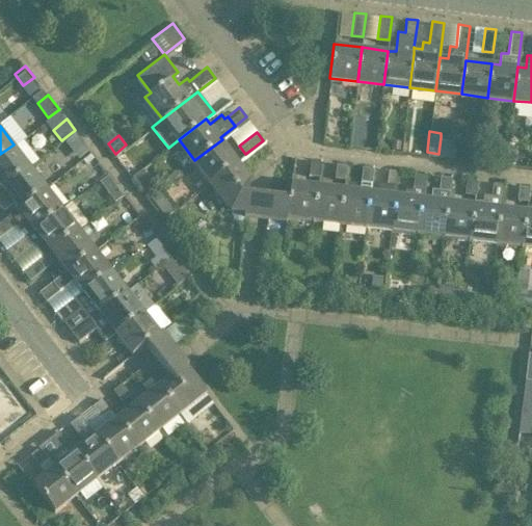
[(238,160),(222,139),(194,160),(211,181),(238,160)]
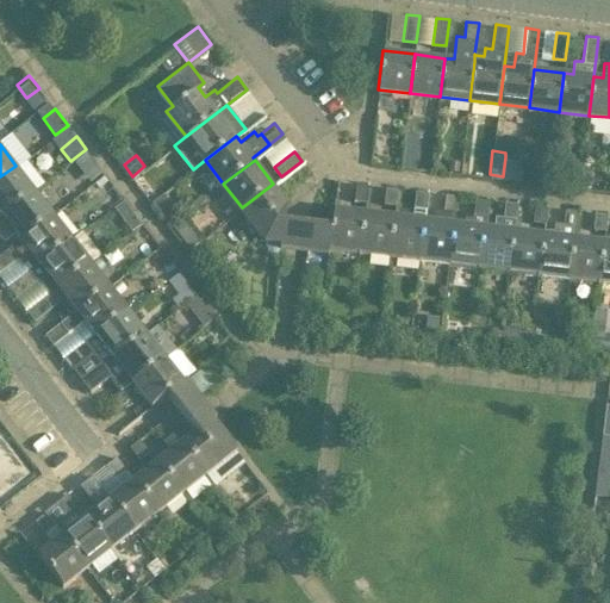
[(0,209),(2,212),(2,213),(35,188),(16,166),(0,176),(0,209)]
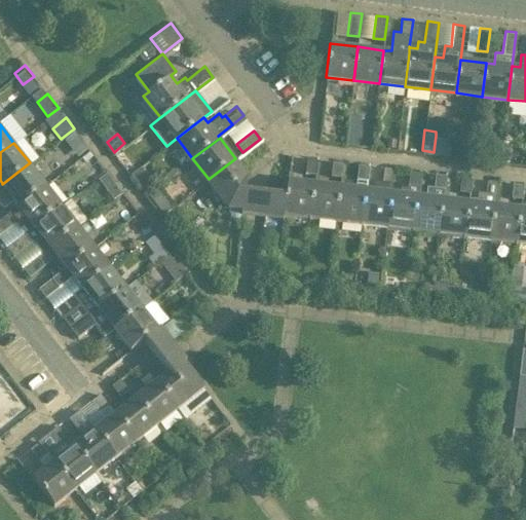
[(315,172),(317,158),(306,157),(304,171),(315,172)]
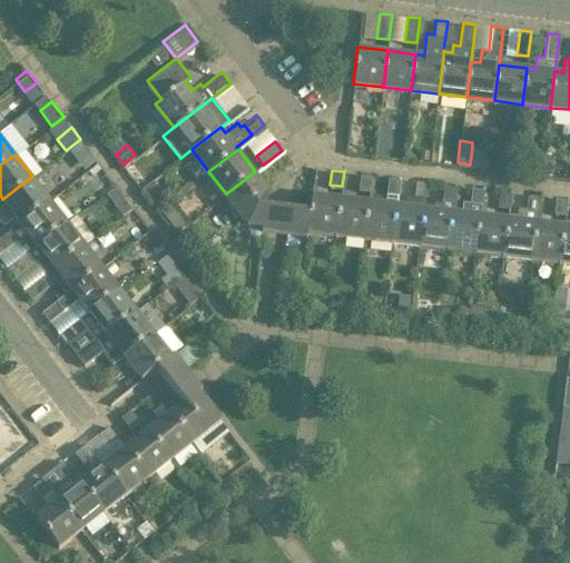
[(255,171),(226,194),(248,223),(263,225),(262,227),(275,229),(286,230),(290,209),(277,208),(265,206),(268,190),(268,188),(255,171)]
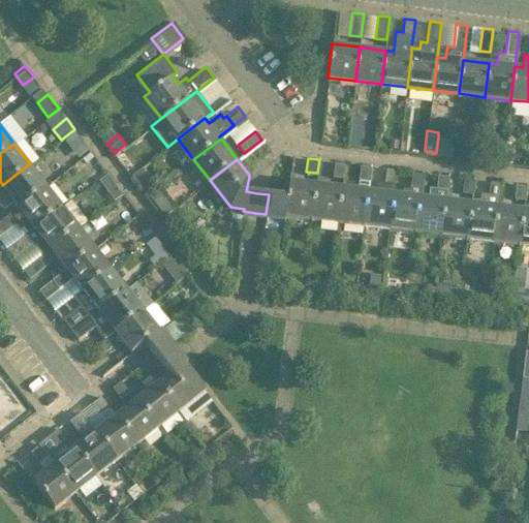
[(345,162),(334,161),(333,175),(343,176),(345,162)]
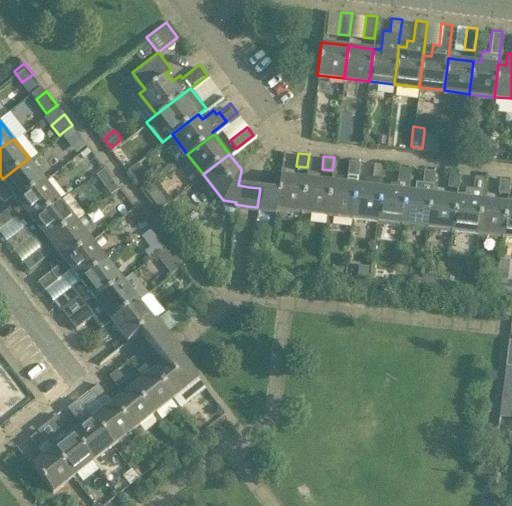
[(0,194),(4,199),(13,192),(18,198),(18,199),(44,178),(29,158),(2,179),(2,178),(0,179),(0,194)]
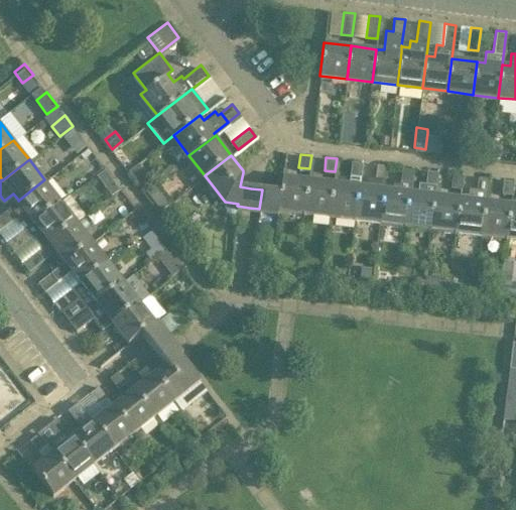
[(350,173),(360,174),(362,161),(351,160),(350,173)]
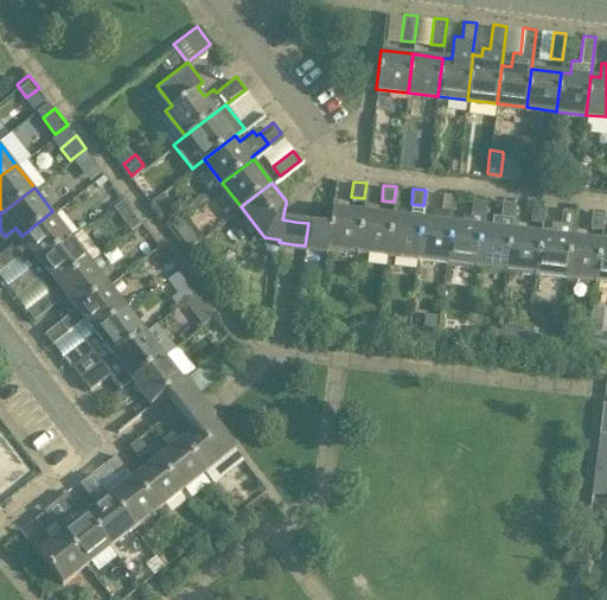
[(433,206),(432,217),(422,216),(417,255),(447,259),(452,219),(455,193),(442,192),(441,208),(433,206)]
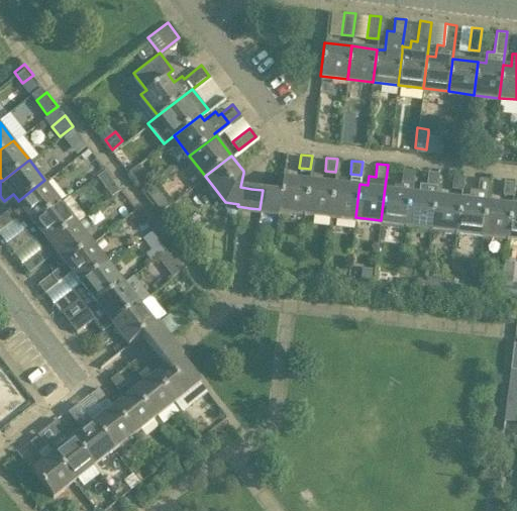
[(394,188),(385,187),(381,220),(406,224),(410,190),(413,168),(402,166),(400,184),(394,183),(394,188)]
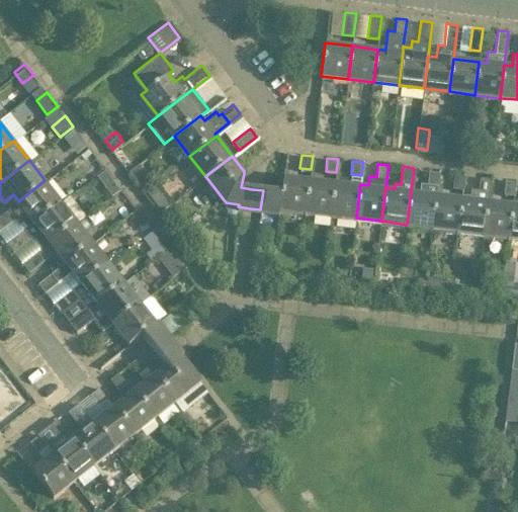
[(419,191),(411,190),(407,225),(432,228),(436,195),(436,193),(439,171),(429,169),(427,182),(420,181),(419,191)]
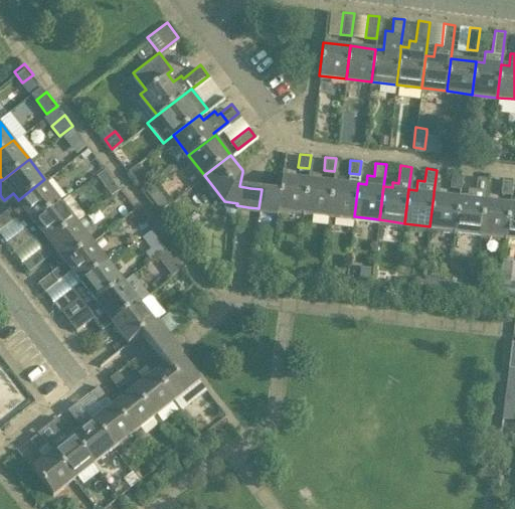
[(455,172),(451,172),(450,185),(460,186),(462,173),(455,172)]
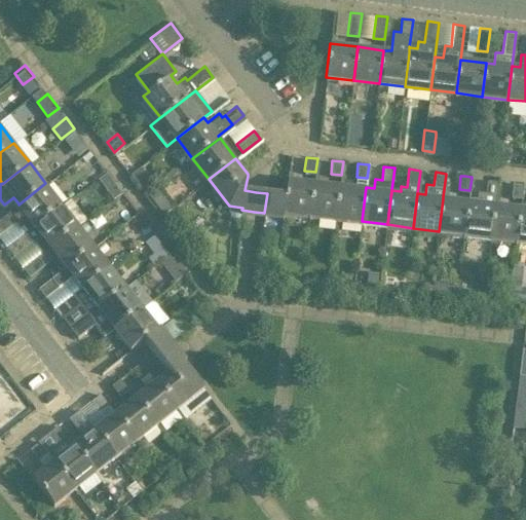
[(112,178),(104,184),(113,196),(121,190),(112,178)]
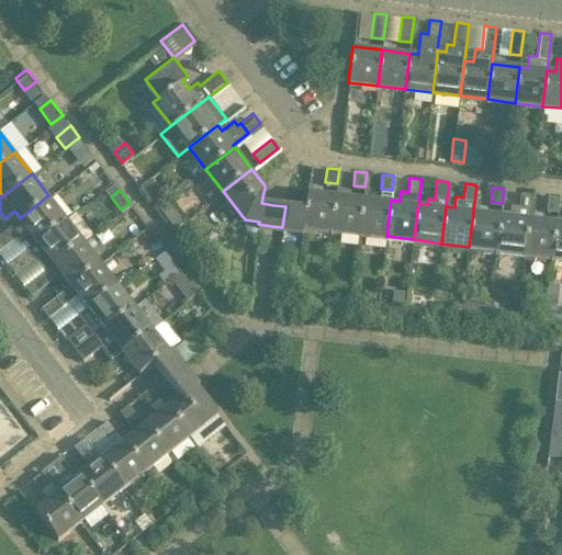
[(305,208),(285,206),(282,227),(304,229),(304,226),(332,229),(336,193),(307,190),(305,208)]
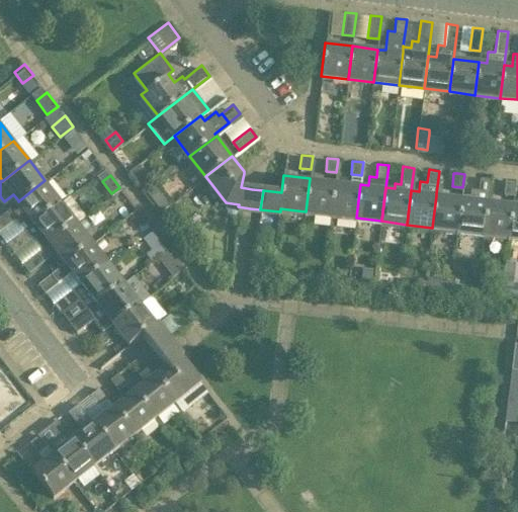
[(469,197),(461,196),(457,231),(483,234),(487,199),(491,177),(480,176),(478,189),(470,188),(469,197)]
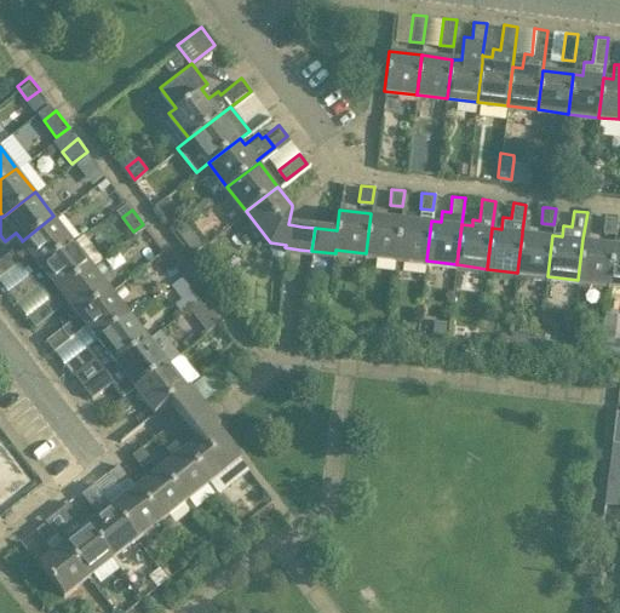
[(396,257),(401,217),(371,213),(366,253),(396,257)]
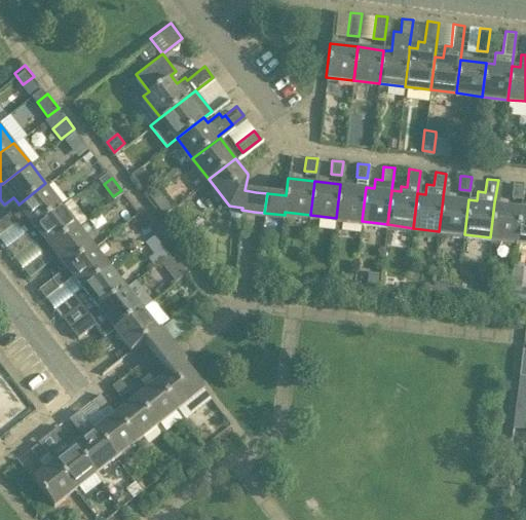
[(511,195),(522,196),(524,183),(513,181),(511,195)]
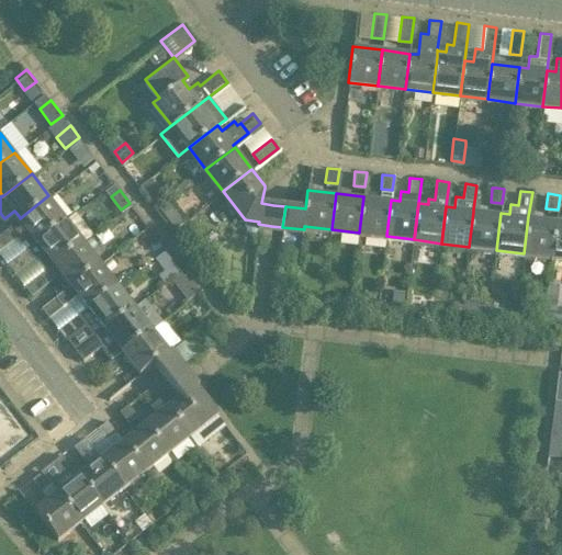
[(66,217),(48,195),(20,218),(20,217),(0,233),(0,246),(15,235),(21,241),(24,238),(30,245),(36,239),(37,240),(66,217)]
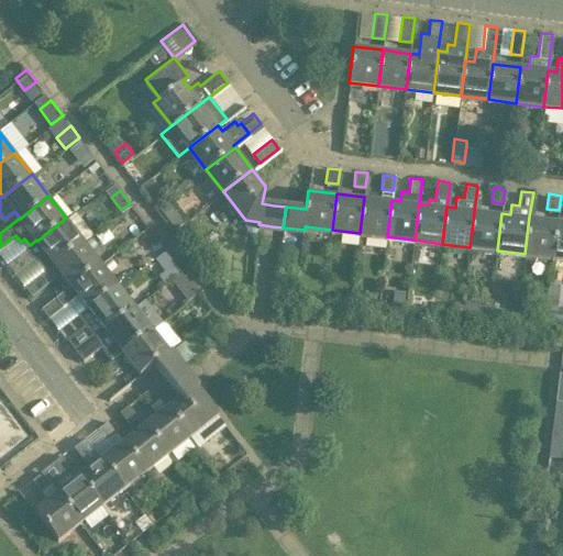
[(364,197),(360,233),(387,236),(392,200),(364,197)]
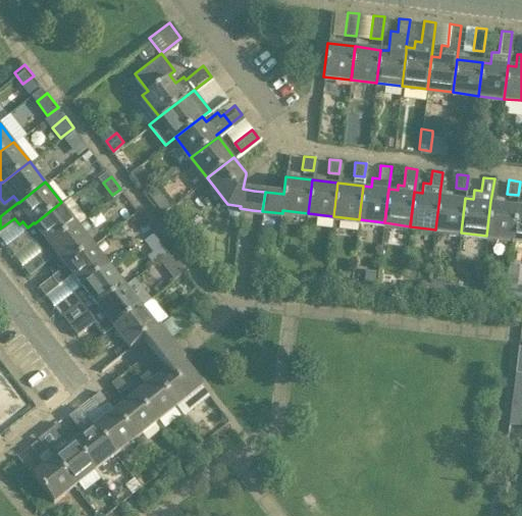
[(461,233),(465,198),(439,195),(439,197),(435,229),(461,233)]
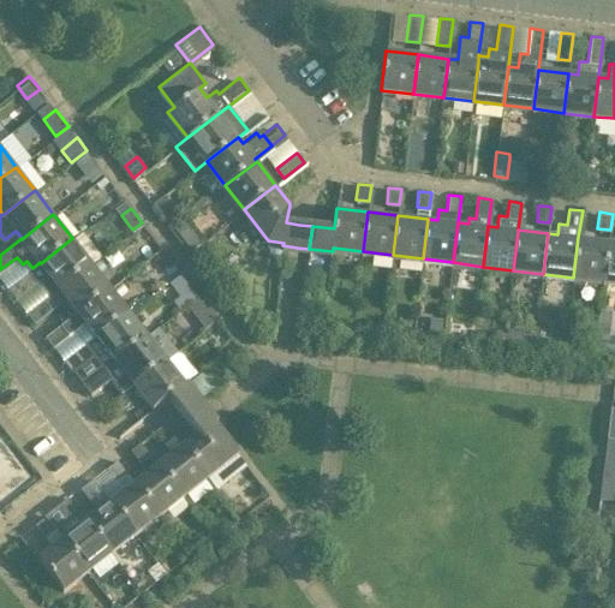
[(9,286),(7,287),(16,297),(40,279),(45,285),(51,292),(59,286),(59,287),(61,285),(90,262),(100,254),(82,231),(72,238),(41,263),(40,262),(33,268),(29,270),(9,286)]
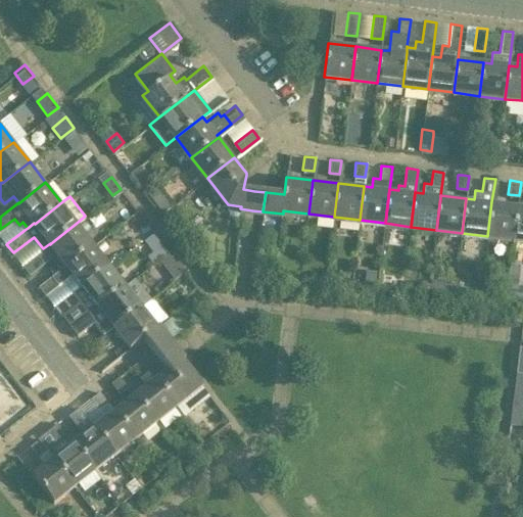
[(491,201),(487,236),(513,239),(517,204),(491,201)]
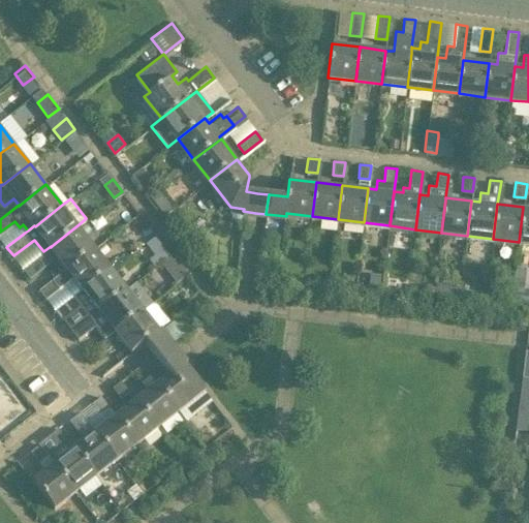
[(528,207),(523,207),(519,242),(528,242),(528,207)]
